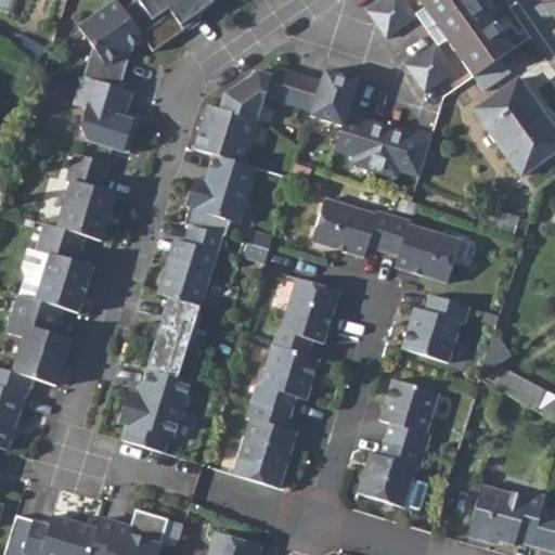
[(0,0),(0,8),(16,13),(20,0),(0,0)]
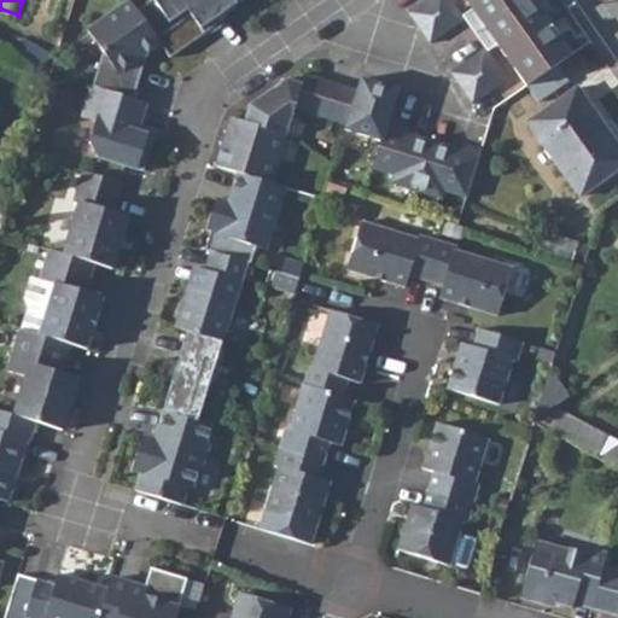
[(92,87),(133,98),(146,54),(162,44),(136,9),(130,0),(129,0),(87,30),(103,53),(92,87)]
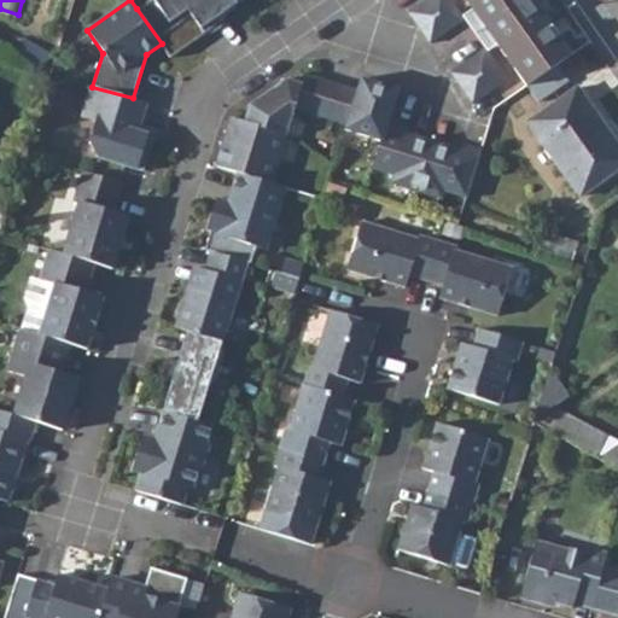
[(149,0),(136,9),(162,44),(170,56),(215,24),(211,19),(237,1),(235,0),(149,0)]
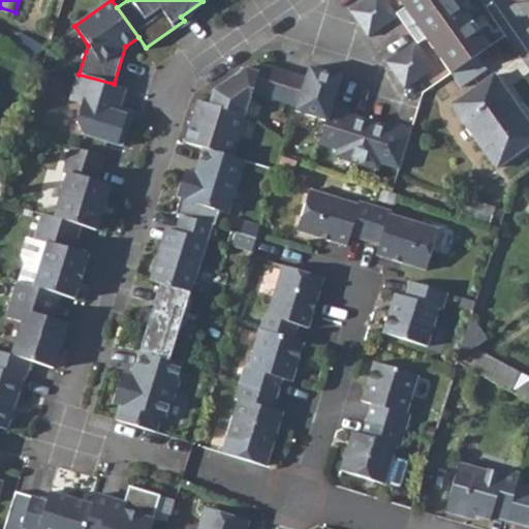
[(368,37),(398,17),(385,0),(365,0),(349,11),(368,37)]
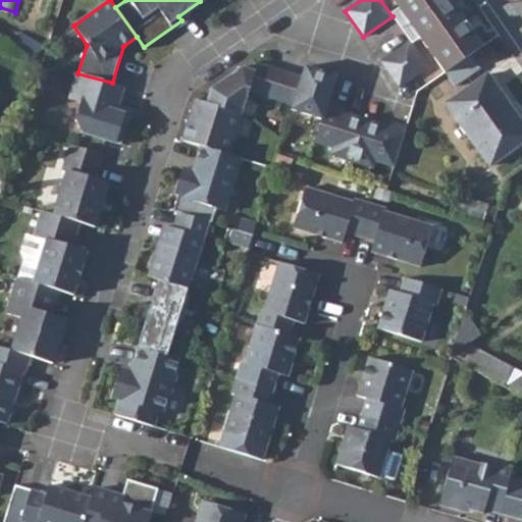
[(434,58),(445,73),(471,55),(482,47),(472,32),(468,34),(462,24),(465,22),(449,0),(393,0),(427,49),(430,47),(437,55),(434,58)]
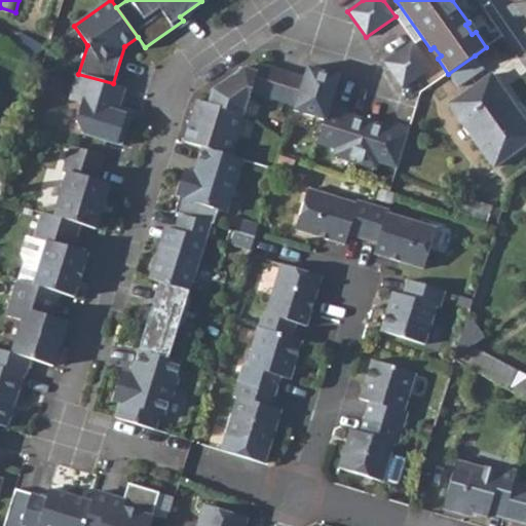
[(383,63),(402,88),(431,68),(413,42),(383,63)]
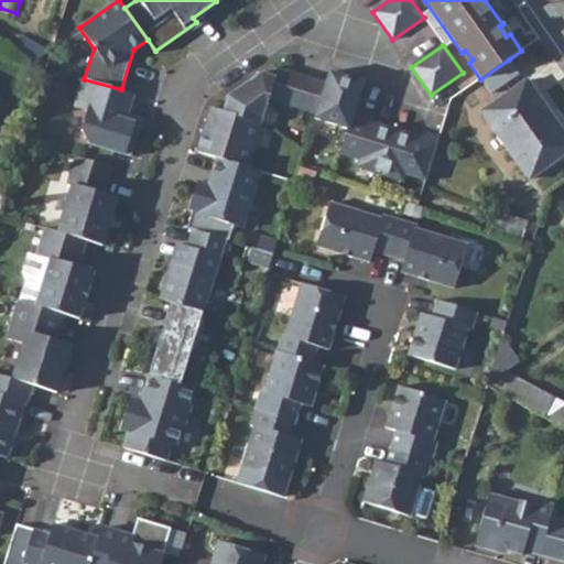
[(480,79),(490,94),(519,74),(509,60),(480,79)]
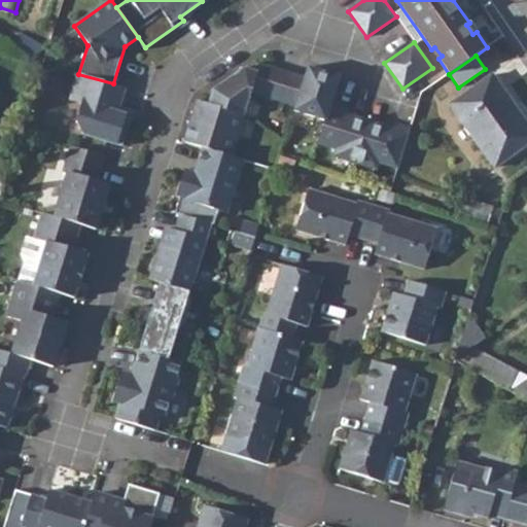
[(197,99),(183,140),(202,146),(231,155),(250,92),(294,105),(293,109),(324,119),(317,142),(335,148),(332,155),(377,169),(379,162),(397,167),(411,127),(393,121),(392,126),(345,111),(347,107),(331,102),(340,75),(308,65),(304,75),(258,62),(256,70),(244,66),(212,88),(208,102),(197,99)]
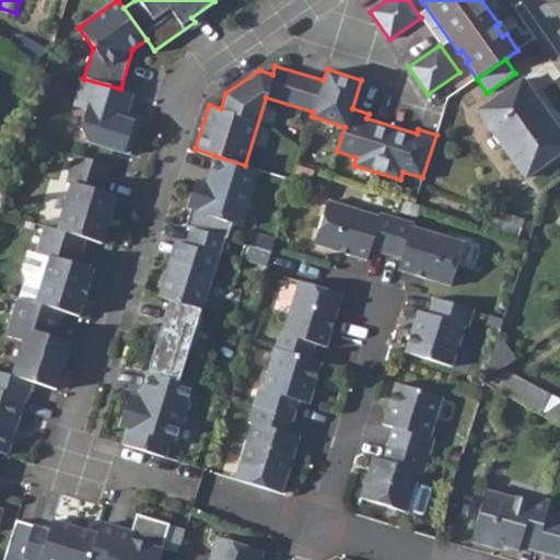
[(88,140),(128,153),(139,123),(123,118),(131,92),(120,89),(83,79),(76,105),(86,108),(81,128),(88,140)]
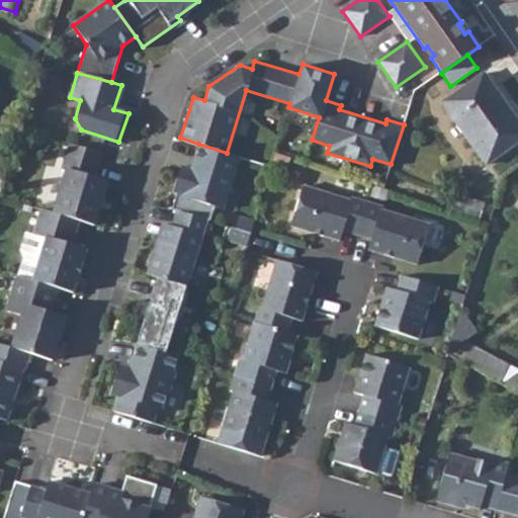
[(443,102),(487,164),(517,141),(517,119),(485,73),(443,102)]
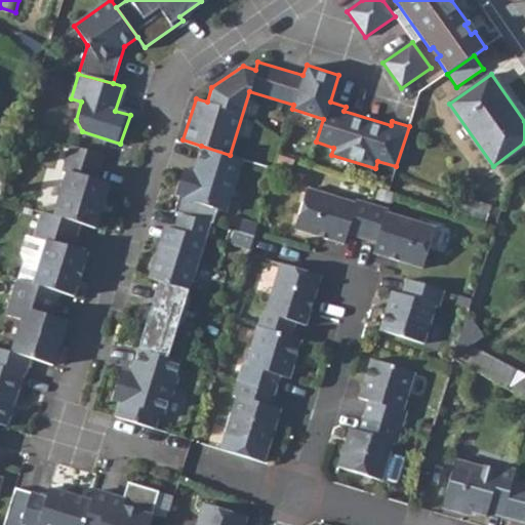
[(71,219),(94,227),(109,183),(94,178),(102,154),(71,145),(63,170),(67,171),(53,214),(71,219)]
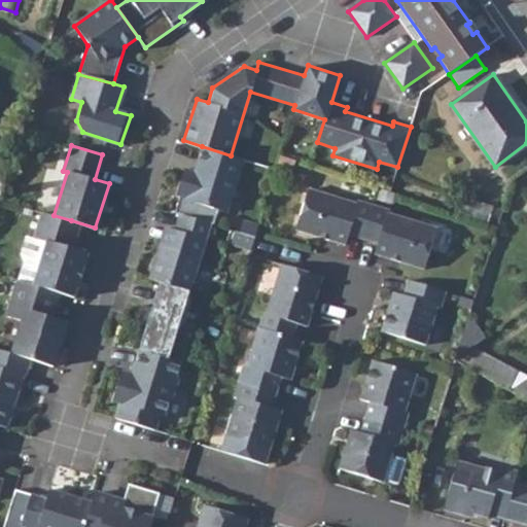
[(231,155),(202,146),(194,170),(194,172),(186,175),(182,174),(176,194),(185,197),(184,199),(222,210),(229,191),(233,194),(243,159),(231,155)]
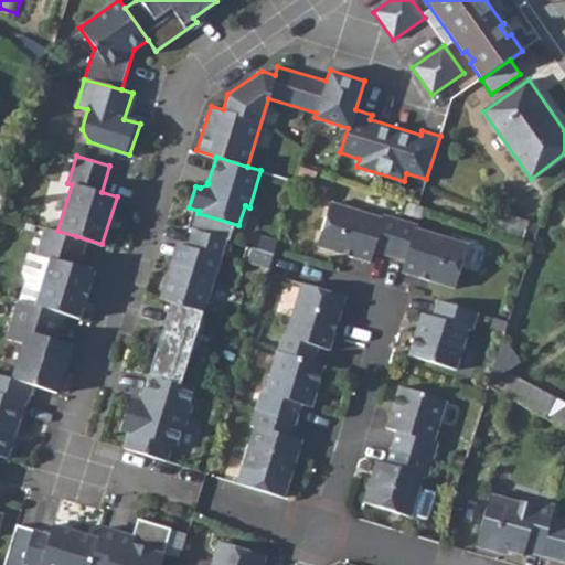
[(299,167),(294,182),(310,187),(315,171),(299,167)]
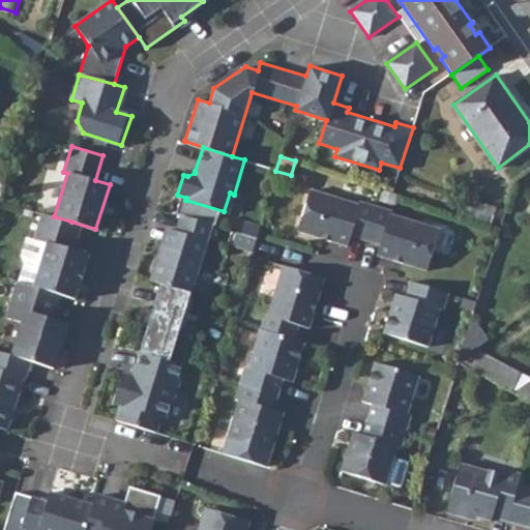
[(343,195),(346,179),(319,173),(316,188),(343,195)]
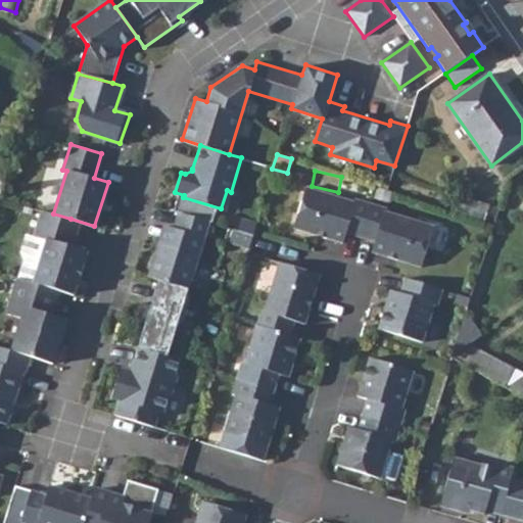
[(361,235),(371,202),(355,198),(354,201),(305,186),(293,227),(318,234),(319,229),(327,232),(326,237),(342,241),(346,231),(361,235)]
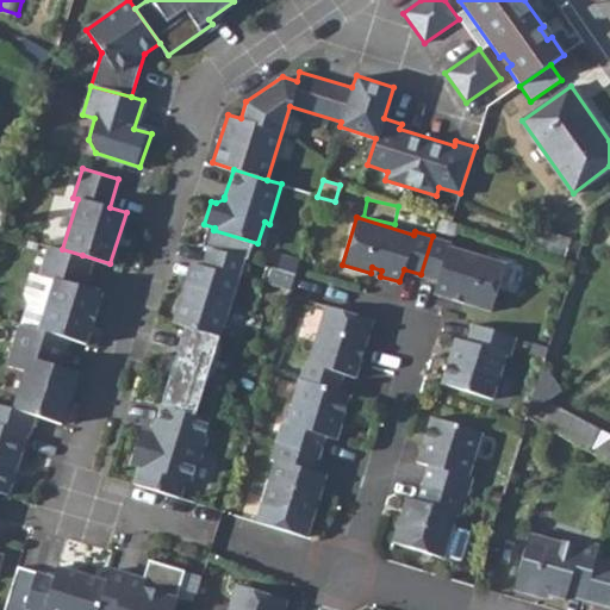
[(452,242),(433,236),(421,274),(437,280),(433,292),(453,298),(454,293),(464,296),(462,302),(491,311),(506,263),(449,246),(452,242)]
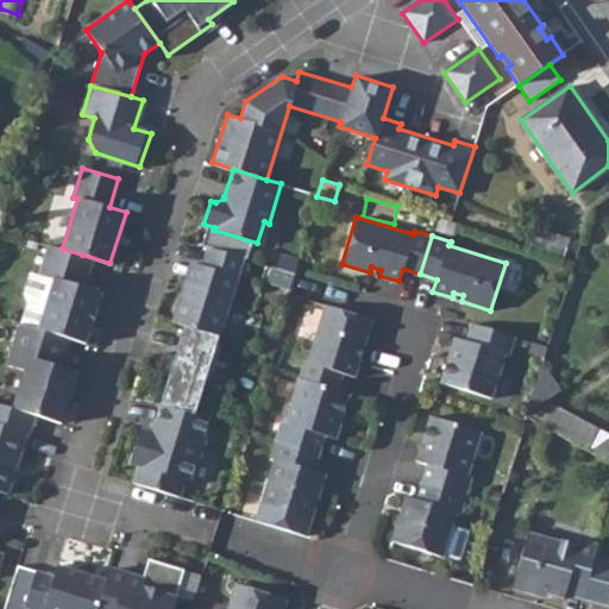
[(68,338),(85,343),(101,292),(73,283),(82,255),(62,249),(48,244),(38,274),(52,278),(37,328),(68,338)]
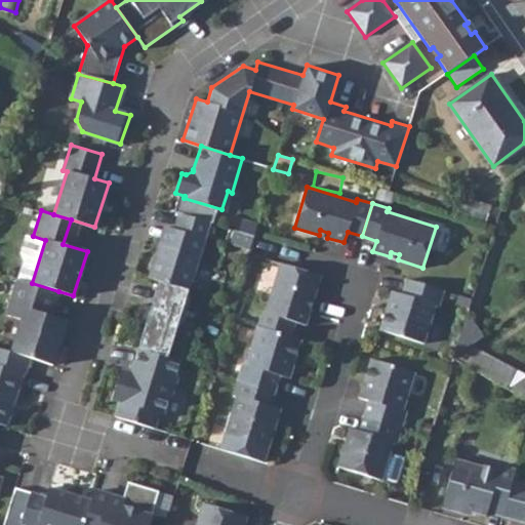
[(159,243),(149,277),(159,280),(188,289),(209,221),(179,212),(174,229),(169,246),(159,243)]
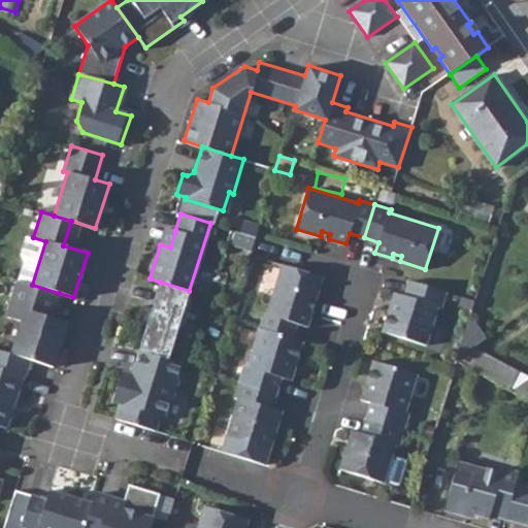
[(160,244),(170,248),(175,230),(165,227),(160,244)]
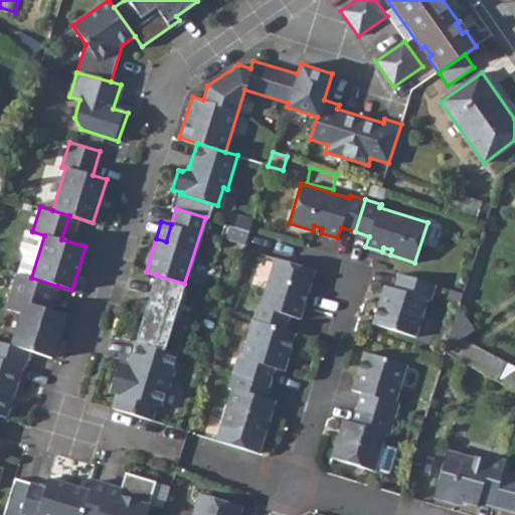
[(22,255),(17,273),(31,278),(44,235),(32,231),(25,229),(20,246),(22,255)]
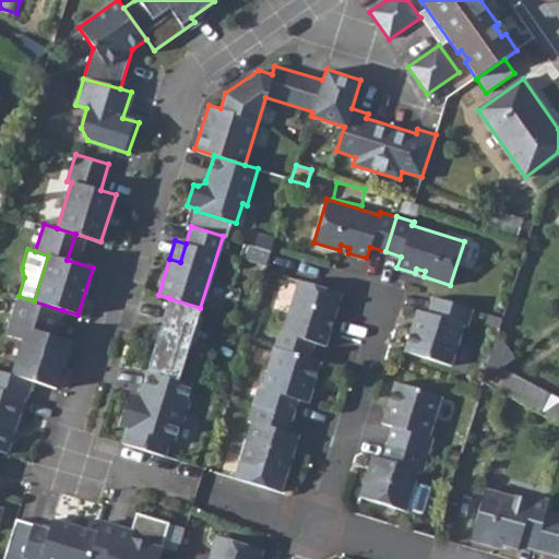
[(341,295),(297,281),(275,349),(308,359),(312,346),(323,349),(330,329),(324,328),(326,319),(332,320),(341,295)]
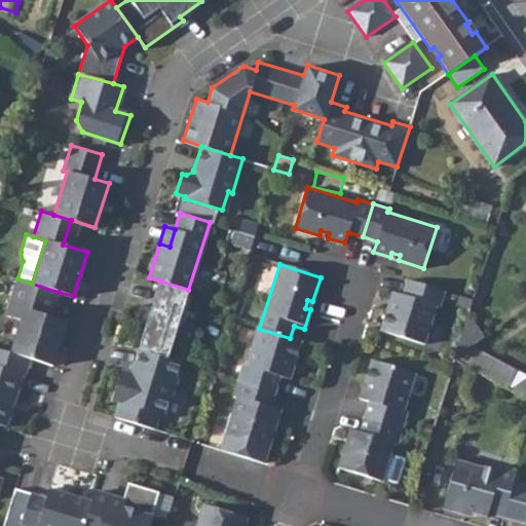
[(445,287),(406,276),(403,292),(392,289),(381,328),(426,340),(437,302),(440,303),(445,287)]
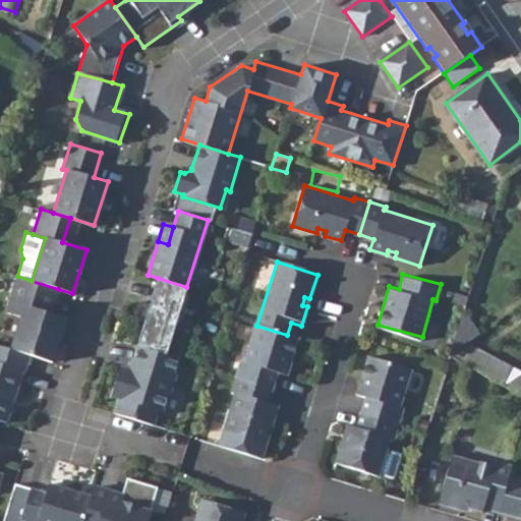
[(30,355),(52,361),(65,317),(51,313),(58,289),(32,281),(17,276),(6,311),(20,316),(10,349),(30,355)]
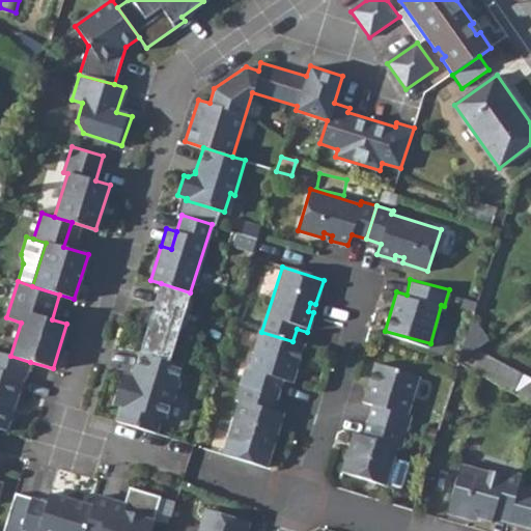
[(147,326),(139,353),(169,361),(190,292),(161,283),(152,309),(143,306),(138,323),(147,326)]
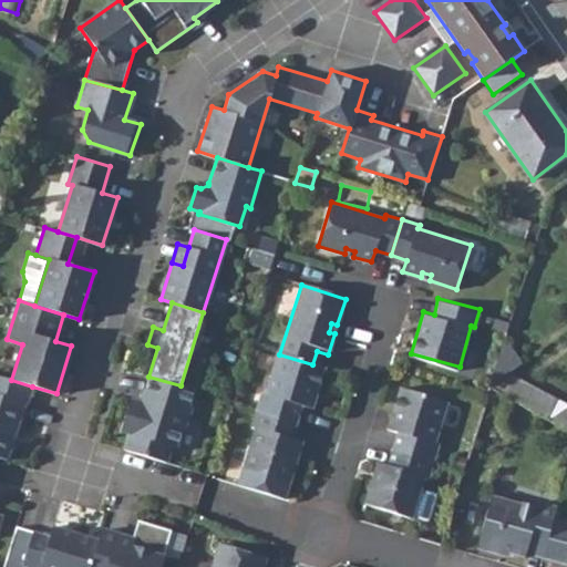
[(504,338),(488,388),(516,368),(522,363),(504,338)]
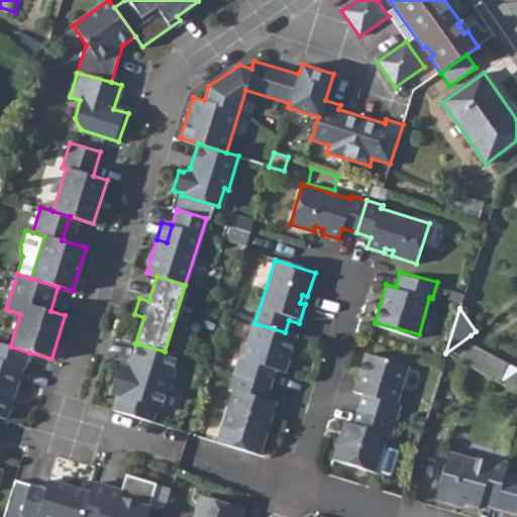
[(295,335),(285,332),(254,323),(251,322),(240,358),(237,357),(232,374),(269,386),(274,371),(283,374),(295,335)]
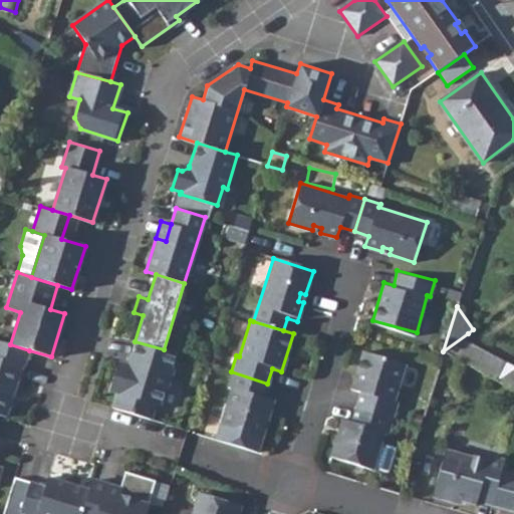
[(443,351),(475,367),(483,360),(492,350),(468,333),(443,351)]
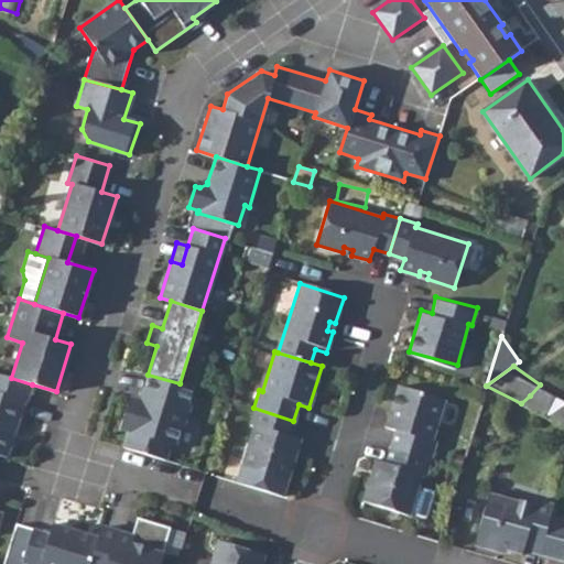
[(0,454),(7,457),(24,401),(26,402),(32,384),(11,378),(0,373),(0,454)]
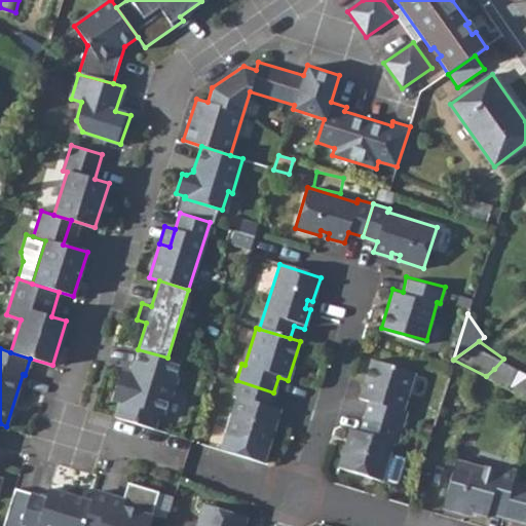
[(175,376),(180,362),(167,358),(138,349),(133,366),(137,367),(135,374),(121,370),(111,400),(118,402),(114,417),(154,429),(159,415),(163,415),(168,397),(172,398),(178,377),(175,376)]
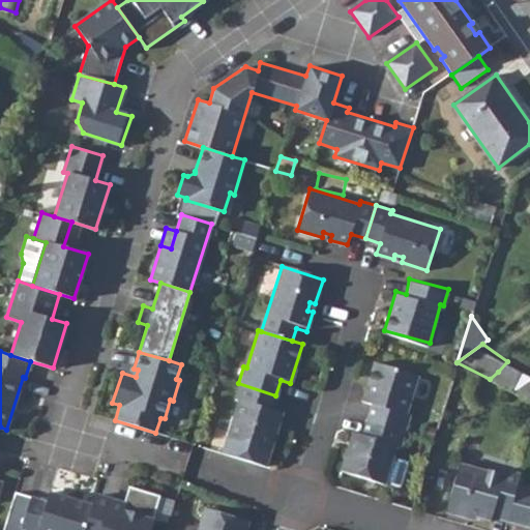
[(428,375),(383,362),(372,402),(382,405),(378,420),(416,431),(420,414),(417,413),(428,375)]
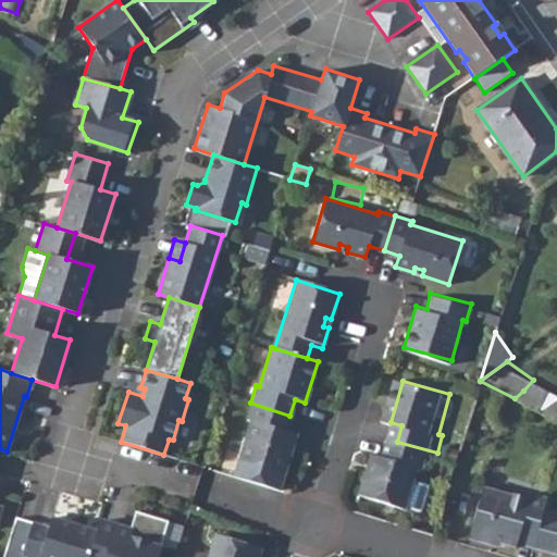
[(530,394),(523,391),(515,398),(540,410),(551,403),(532,392),(530,394)]
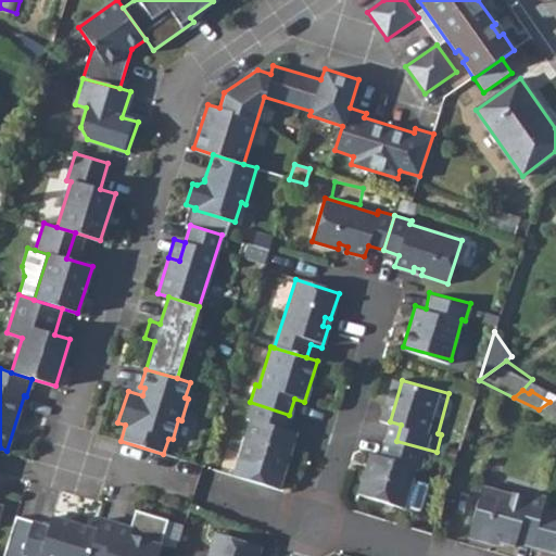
[(248,420),(235,459),(281,475),(294,434),(283,430),(289,415),(250,402),(244,419),(248,420)]
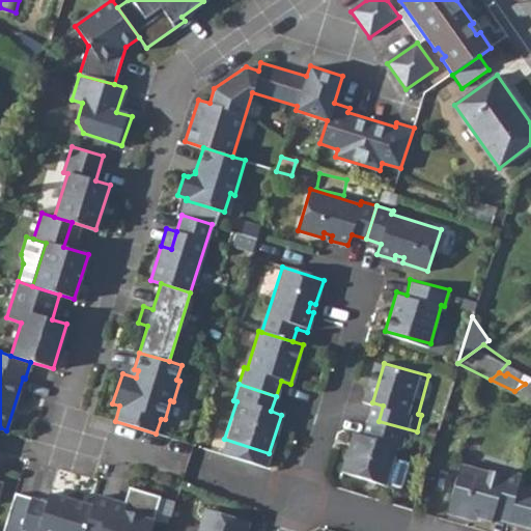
[(514,391),(530,400),(530,386),(525,384),(514,391)]
